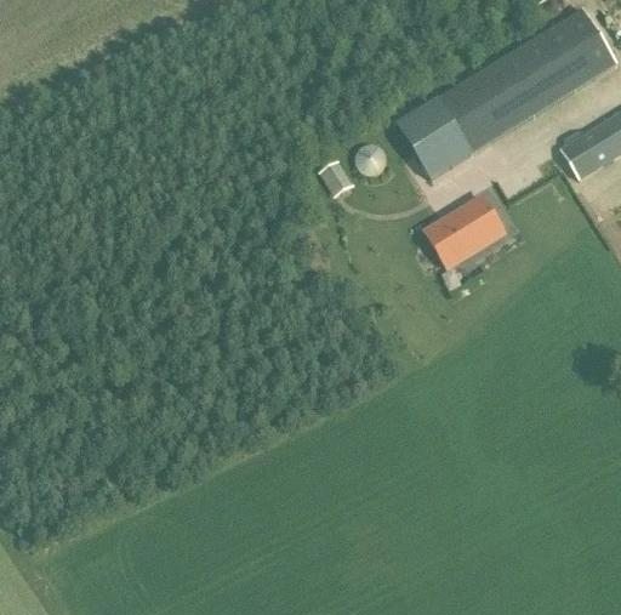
[(472,152),(616,62),(582,9),(438,97),(472,152)]
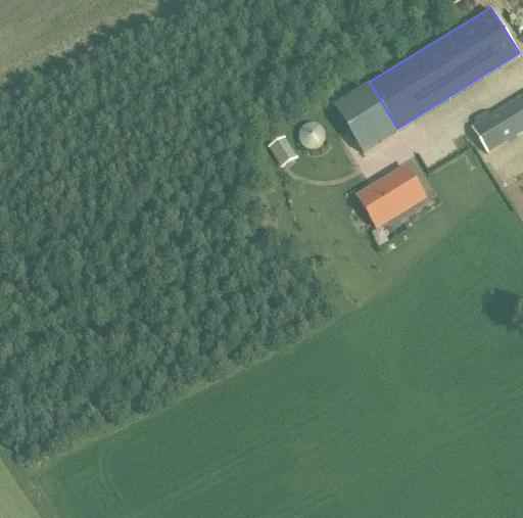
[(487,150),(522,128),(522,93),(472,125),(487,150)]
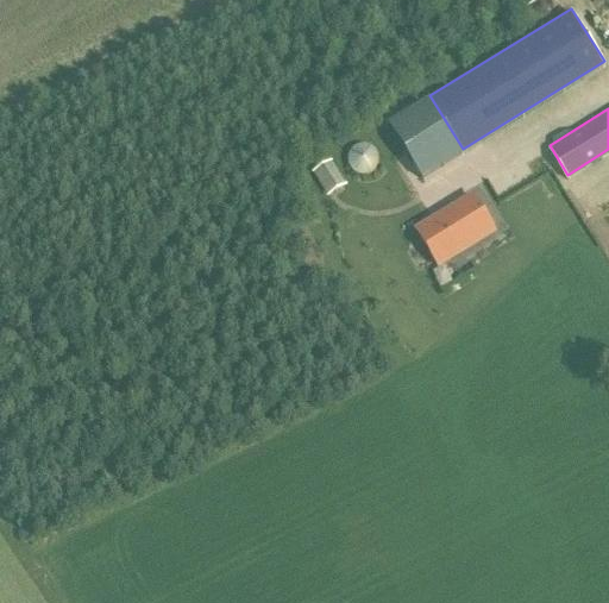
[(547,187),(565,174),(550,154),(532,165),(547,187)]
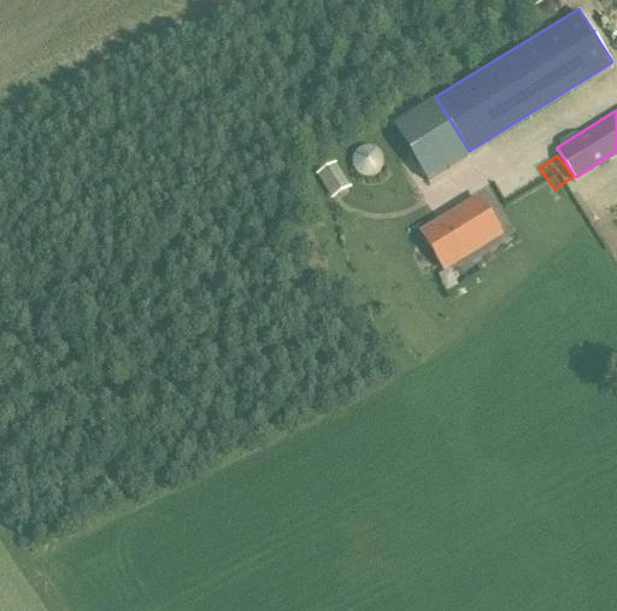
[(335,158),(316,170),(331,194),(350,182),(335,158)]
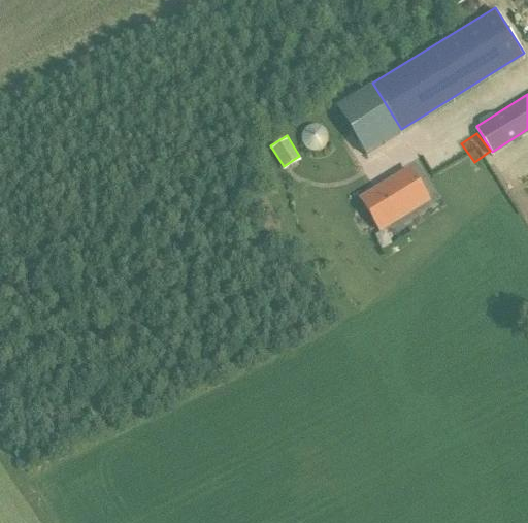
[(410,167),(360,197),(380,230),(431,200),(410,167)]
